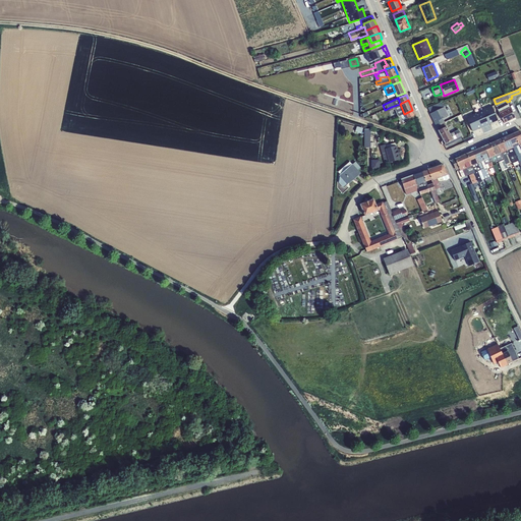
[(396,112),(398,117),(404,114),(400,104),(391,107),(393,113),(396,112)]
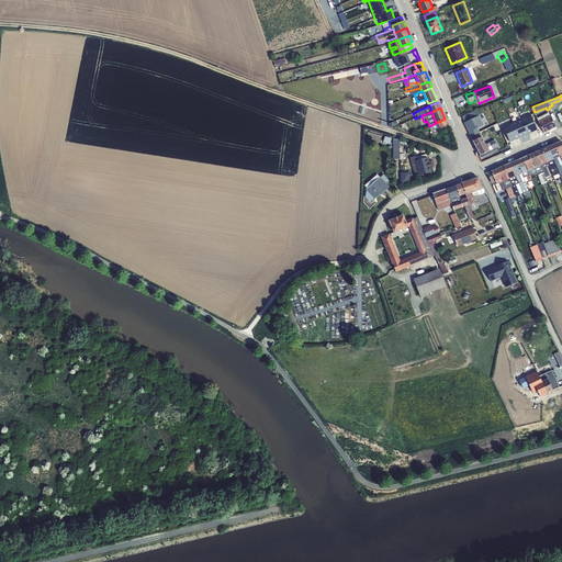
[(537,119),(538,122),(550,115),(549,112),(537,119)]
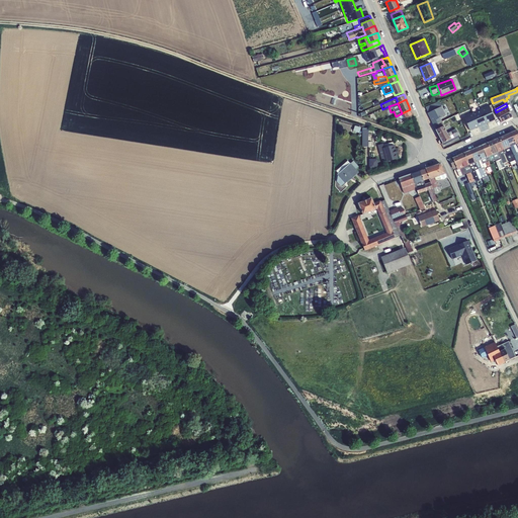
[(432,121),(440,117),(445,114),(441,106),(428,113),(432,121)]
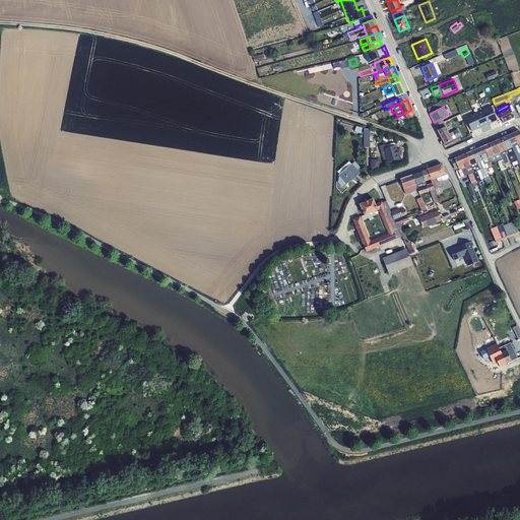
[(491,107),(466,118),(472,131),(497,120),(491,107)]
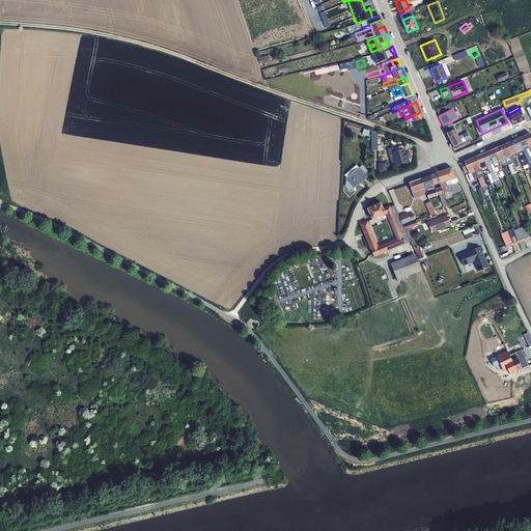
[(520,109),(508,115),(513,126),(525,120),(520,109)]
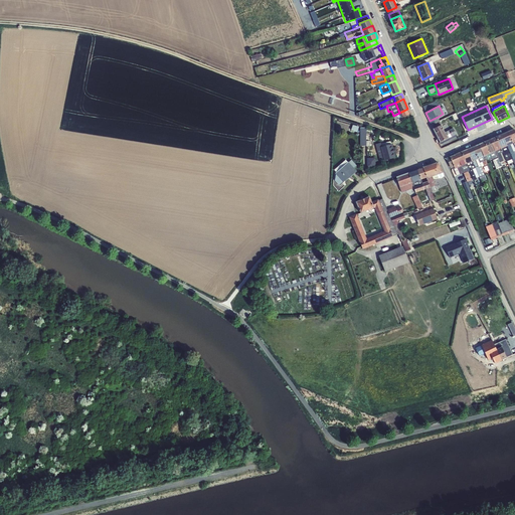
[(410,114),(407,109),(399,113),(402,118),(410,114)]
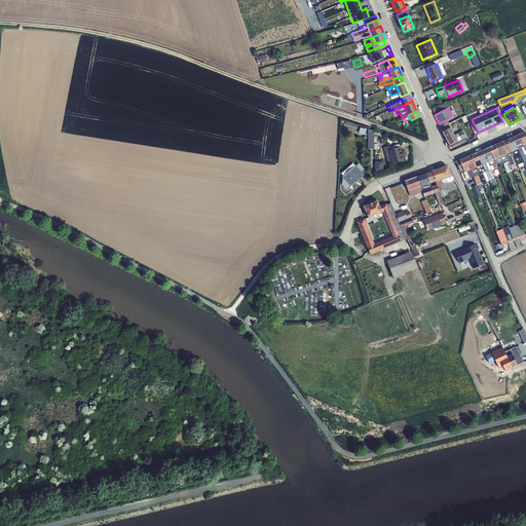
[(420,120),(419,116),(411,120),(408,115),(402,118),(404,122),(403,123),(404,126),(420,120)]
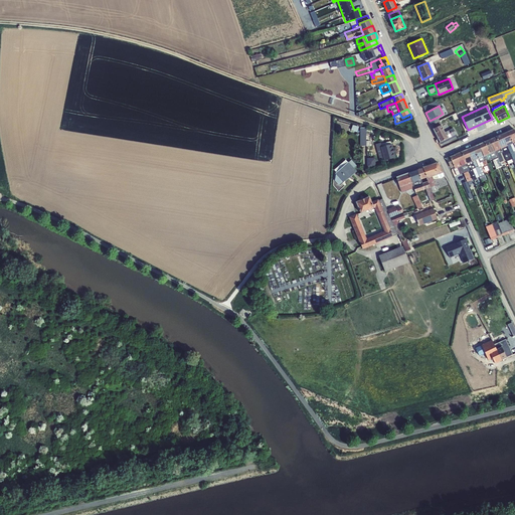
[(432,125),(434,129),(441,125),(442,125),(440,121),(432,125)]
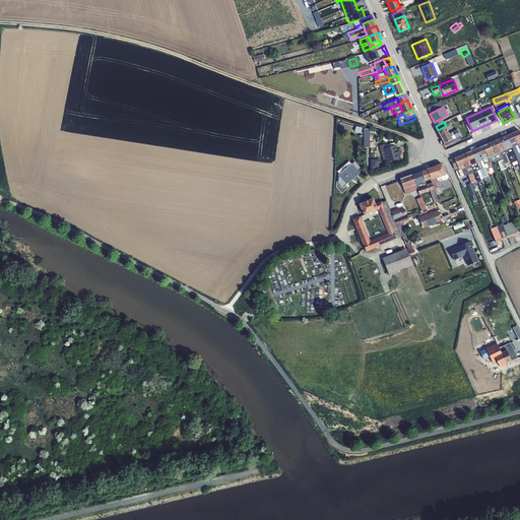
[(445,126),(438,130),(445,143),(452,139),(449,134),(445,126)]
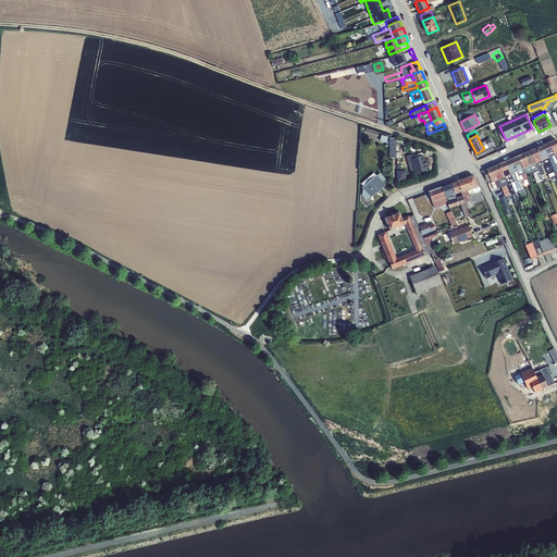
[(396,137),(396,138),(396,158),(398,158),(398,181),(403,181),(401,158),(399,158),(399,152),(406,152),(407,140),(396,137)]
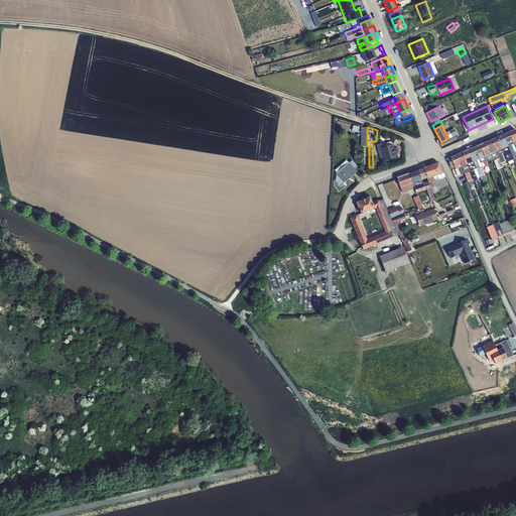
[(445,133),(448,138),(449,138),(450,140),(455,139),(453,136),(458,134),(455,128),(445,133)]
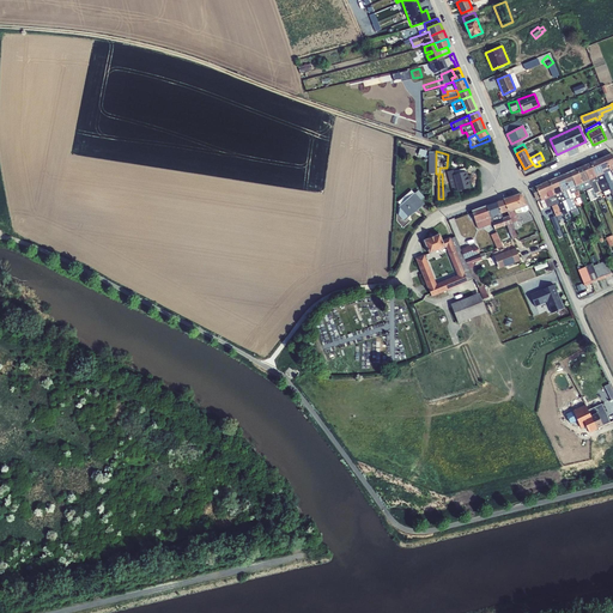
[(605,157),(598,161),(604,174),(611,170),(605,157)]
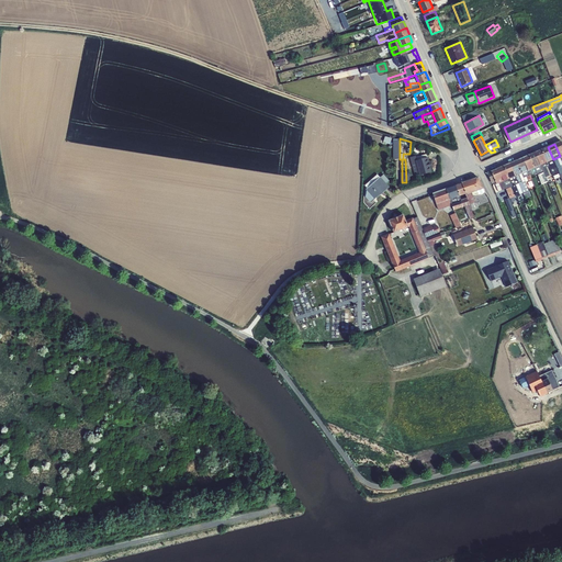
[(548,147),(541,149),(547,163),(553,159),(548,147)]
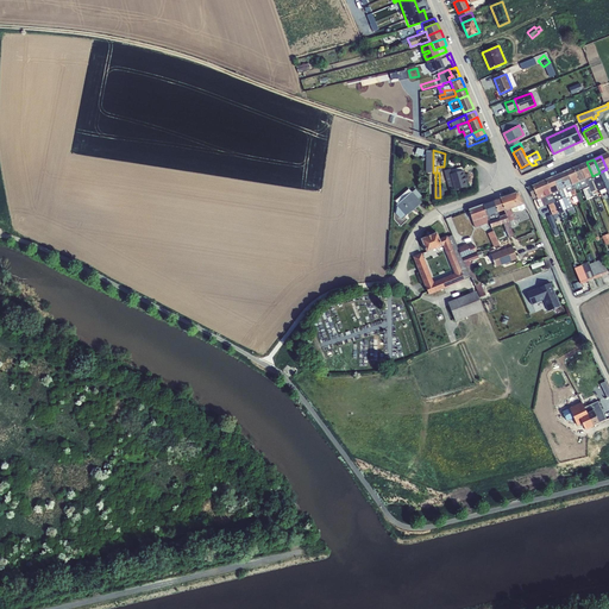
[(586,162),(581,164),(586,179),(592,176),(586,162)]
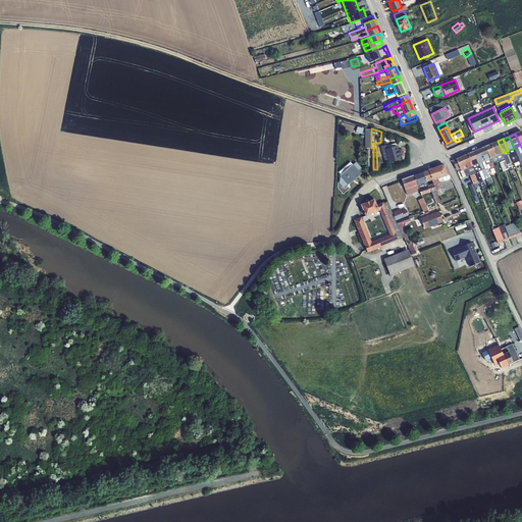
[(498,141),(491,144),(497,156),(503,153),(498,141)]
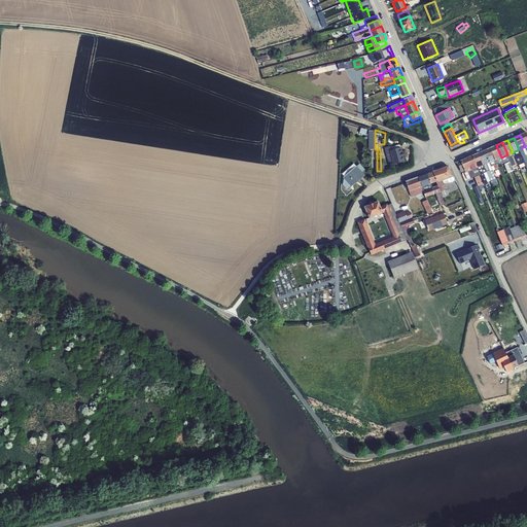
[(391,150),(400,148),(399,144),(386,148),(390,163),(393,162),(391,150)]
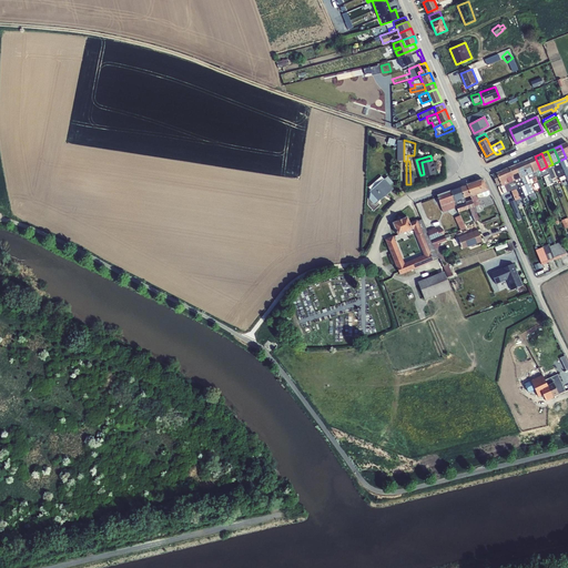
[(535,156),(528,160),(534,172),(540,170),(535,156)]
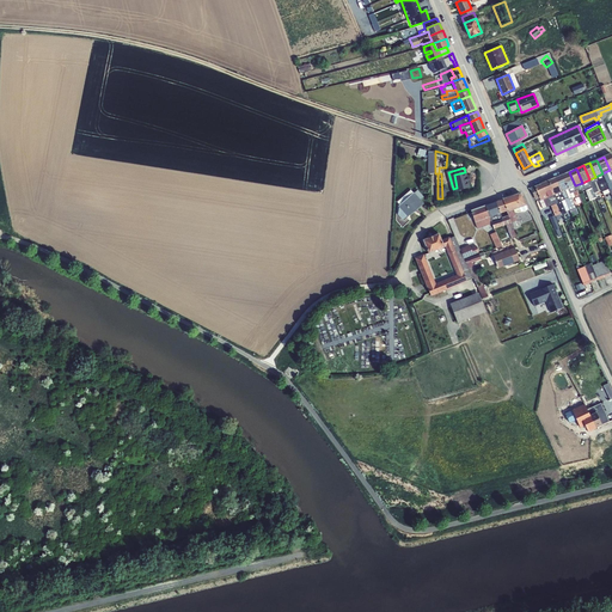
[(465,172),(454,175),(457,188),(458,190),(469,187),(465,172)]
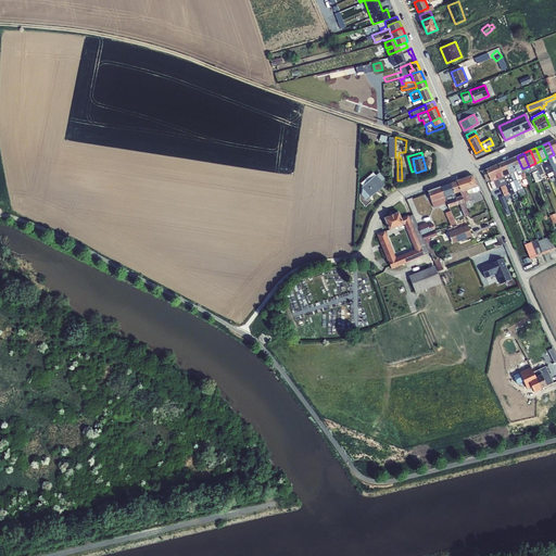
[(517,156),(512,159),(516,172),(522,168),(517,156)]
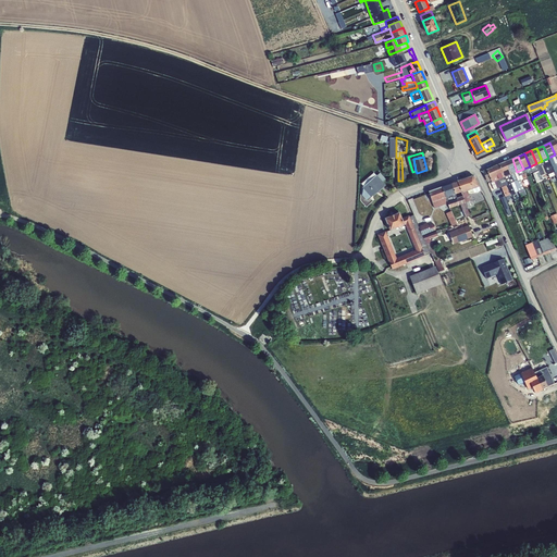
[(553,168),(548,158),(542,161),(544,164),(546,170),(553,168)]
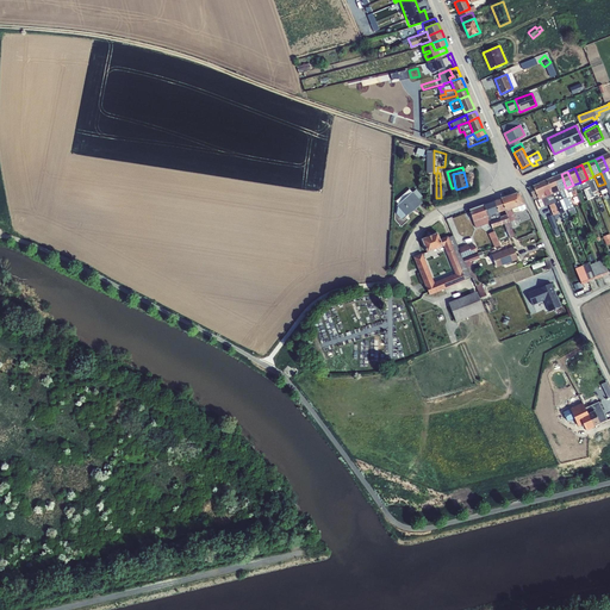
[(561,174),(554,176),(560,191),(566,188),(561,174)]
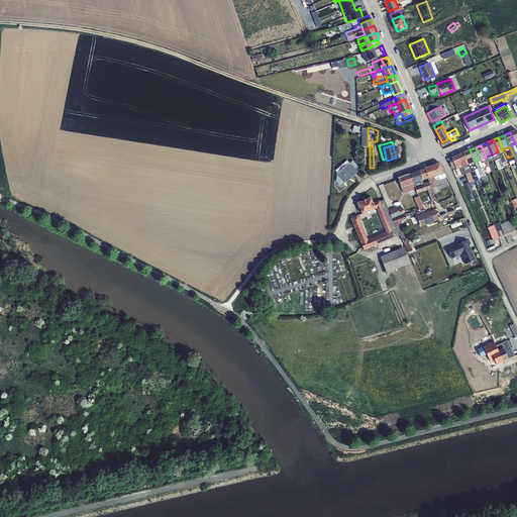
[(470,149),(463,152),(469,165),(475,162),(470,149)]
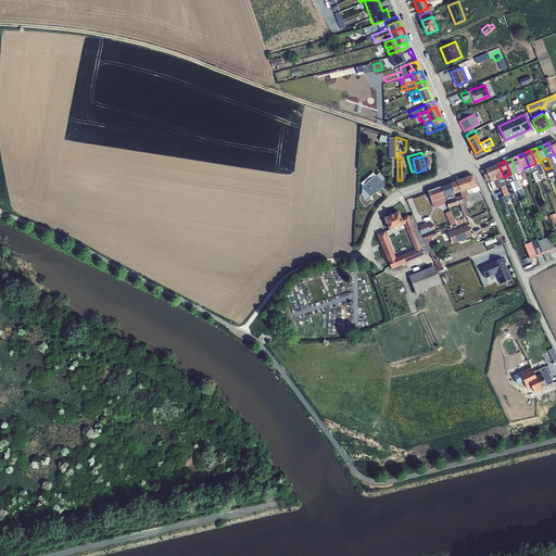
[(543,164),(541,161),(535,163),(540,174),(541,178),(545,176),(540,165),(543,164)]
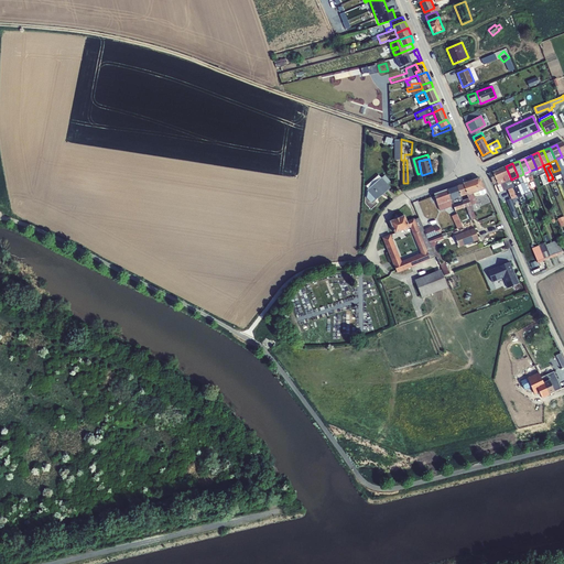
[(537,169),(539,174),(541,179),(548,176),(543,165),(537,169)]
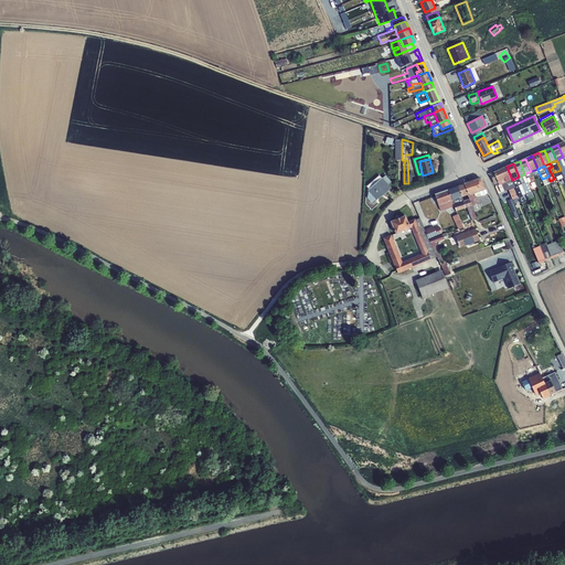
[(507,167),(500,169),(505,182),(512,180),(507,167)]
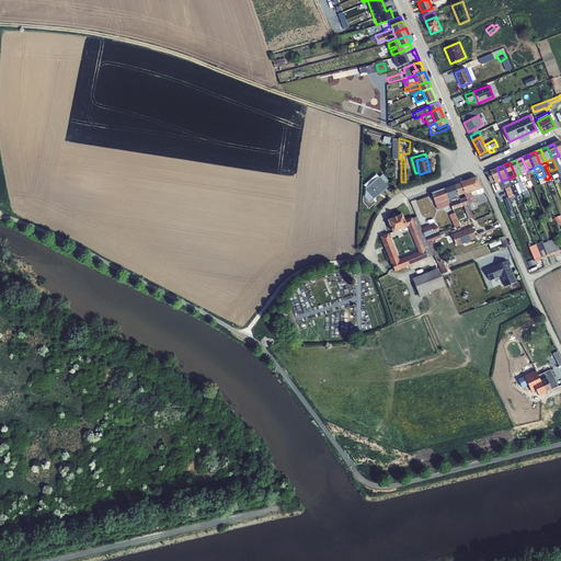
[(496,168),(490,171),(494,182),(495,184),(499,183),(502,181),(496,168)]
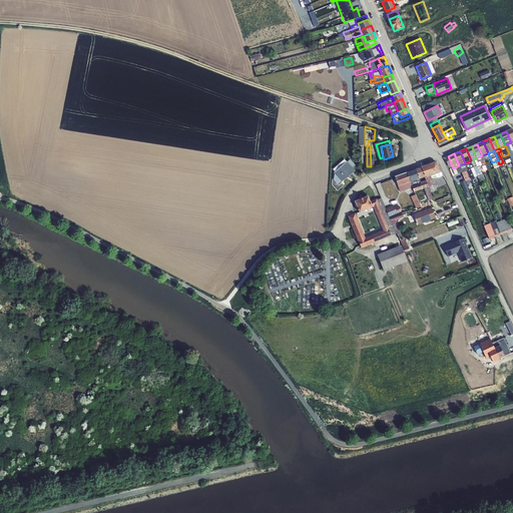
[(482,155),(485,163),(488,170),(491,169),(488,162),(489,161),(488,159),(490,158),(488,153),(482,155)]
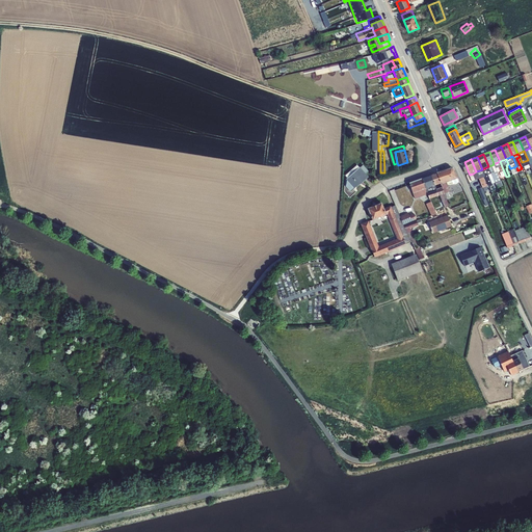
[(494,164),(498,173),(503,169),(500,161),(494,164)]
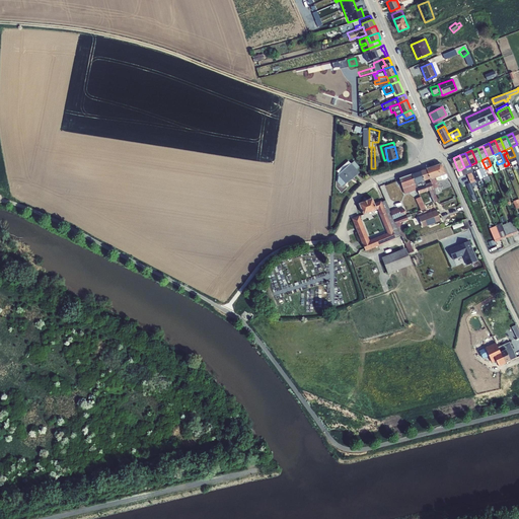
[(486,168),(482,160),(476,162),(479,169),(484,179),(486,178),(483,173),(485,172),(484,171),(487,170),(486,168)]
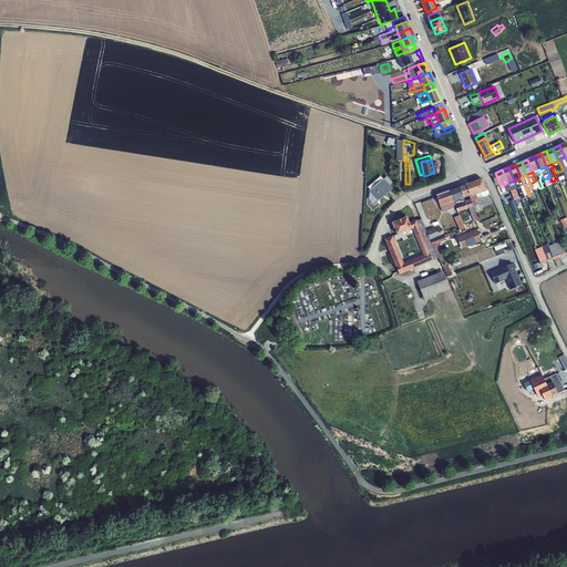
[(371,189),(383,178),(381,176),(368,187),(371,189)]
